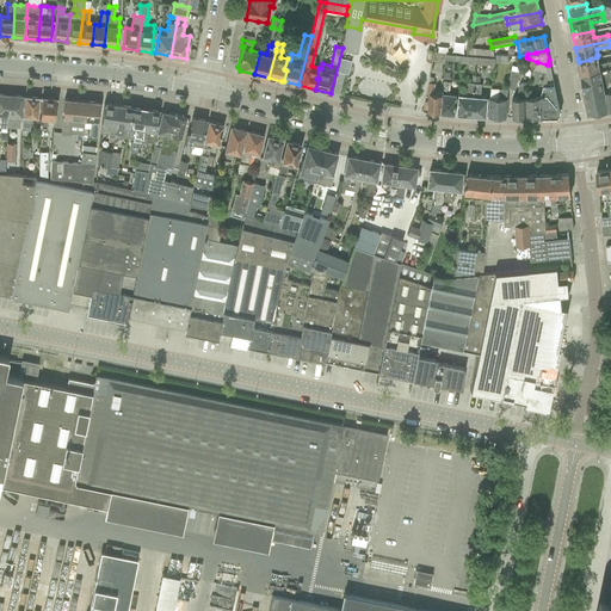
[(590,60),(579,62),(581,74),(598,71),(602,71),(610,67),(610,61),(599,63),(598,57),(597,57),(590,60)]
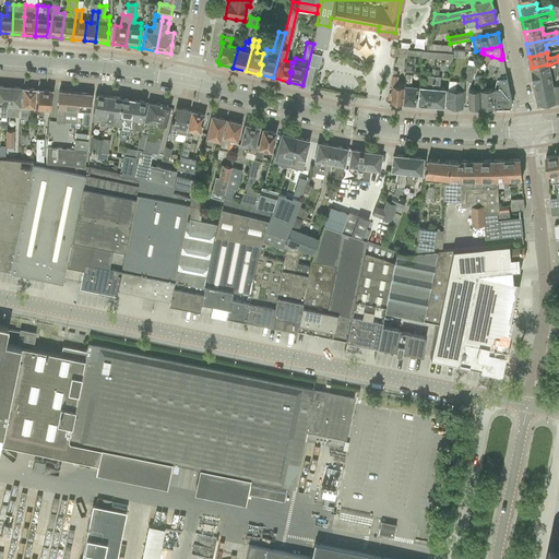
[(499,69),(495,88),(496,107),(510,106),(512,104),(507,76),(502,59),(500,59),(499,69)]
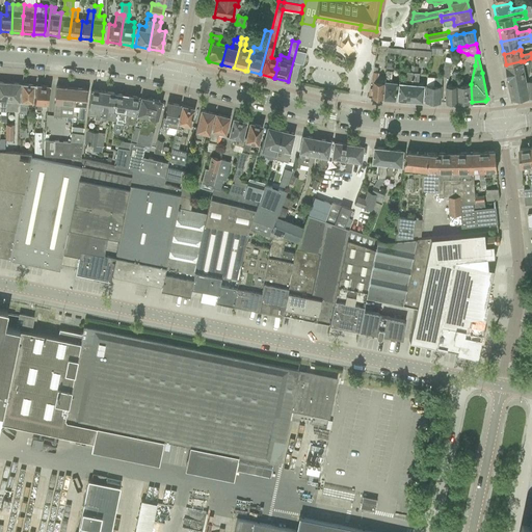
[(521,61),(506,64),(512,99),(529,97),(528,80),(529,80),(530,71),(531,59),(531,58),(524,61),(521,61)]
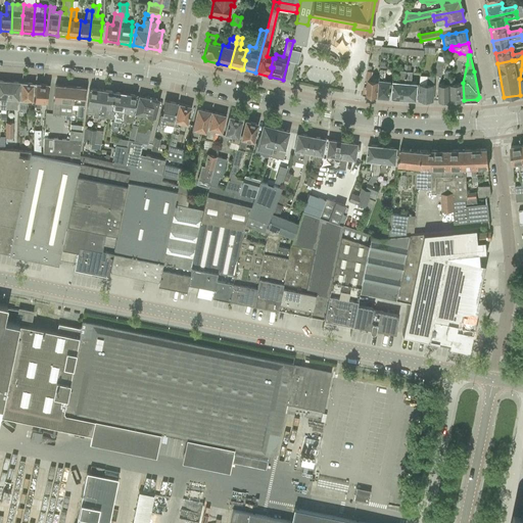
[(437,60),(433,75),(441,76),(443,65),(445,62),(437,60)]
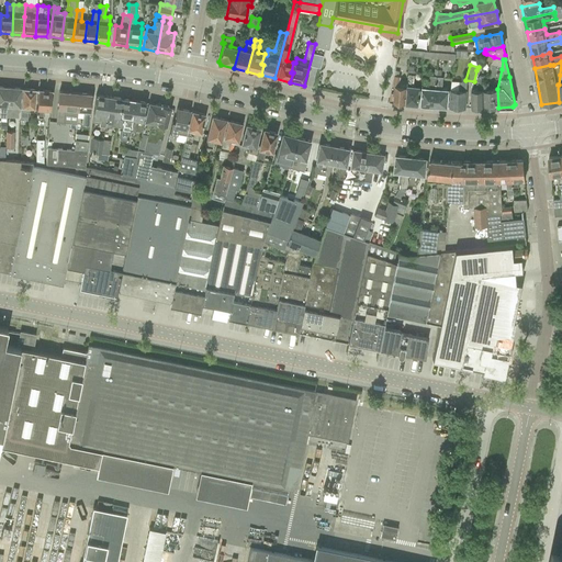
[(407,87),(406,104),(419,105),(420,87),(414,86),(415,75),(408,74),(407,87)]
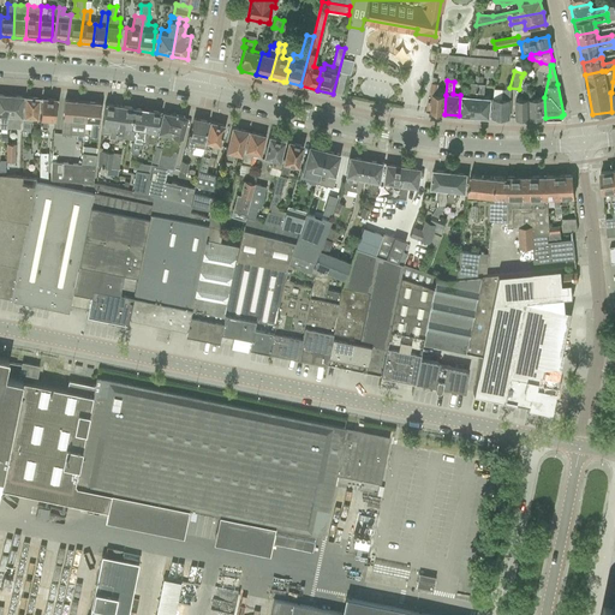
[(427,112),(445,114),(446,95),(436,95),(439,84),(436,84),(431,83),(427,112)]
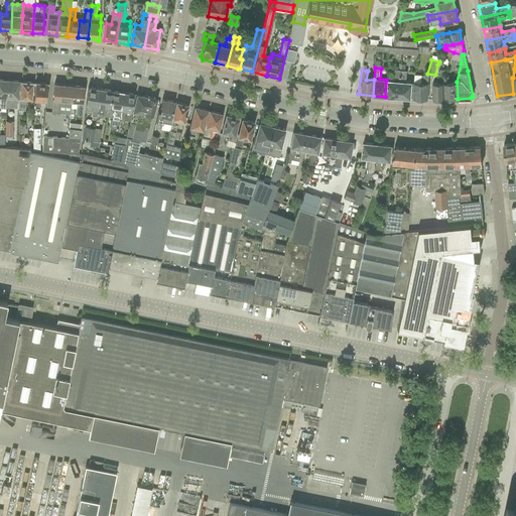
[(387,97),(398,98),(401,71),(394,70),(394,81),(388,81),(387,97)]
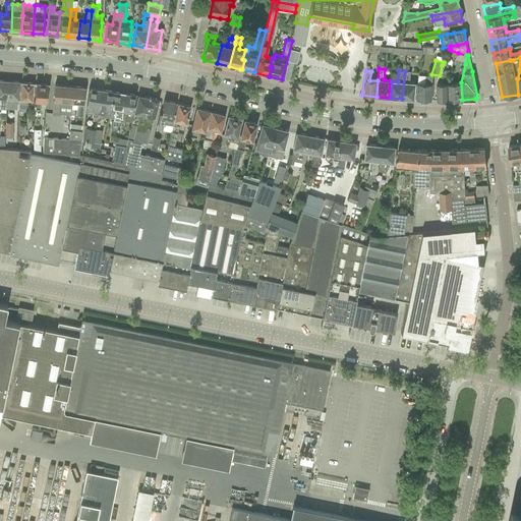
[(405,71),(402,99),(414,100),(416,82),(410,82),(410,71),(405,71)]
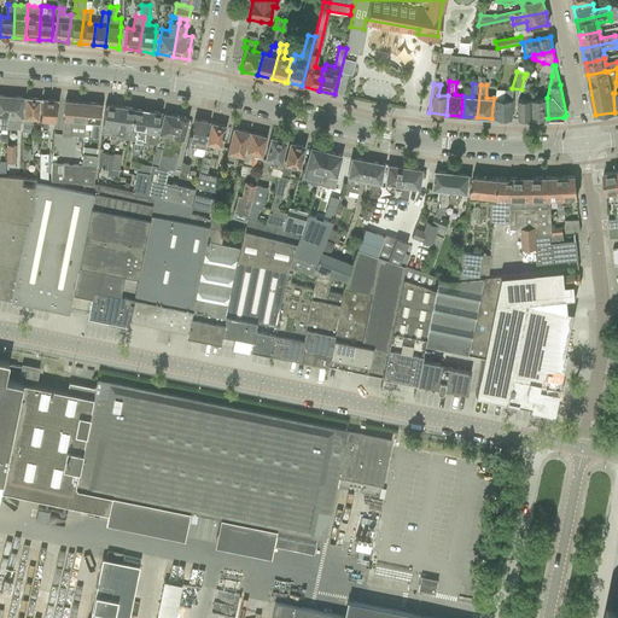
[(532,120),(531,91),(534,85),(528,85),(525,92),(525,99),(518,99),(519,120),(532,120)]
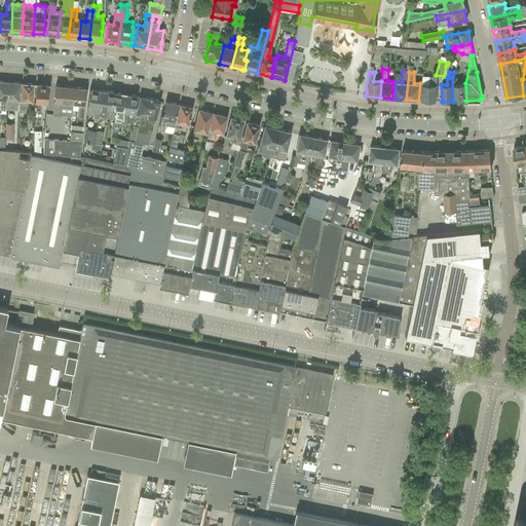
[(421,101),(436,102),(437,77),(429,77),(429,85),(422,84),(421,101)]
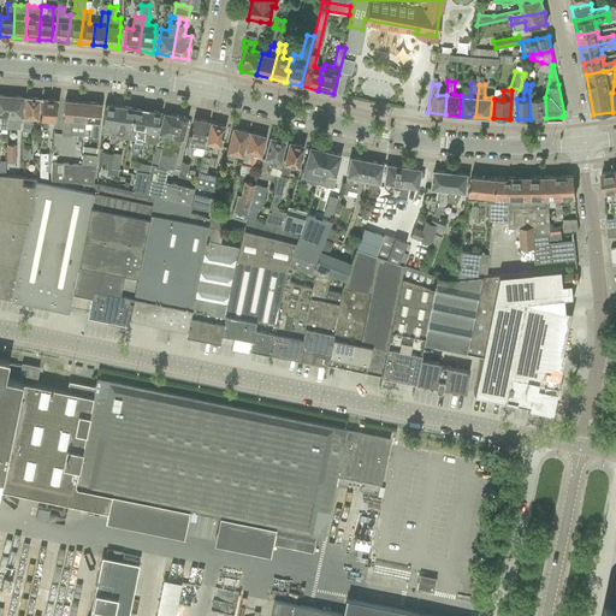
[(535,90),(529,90),(531,119),(546,118),(545,98),(535,98),(535,90)]
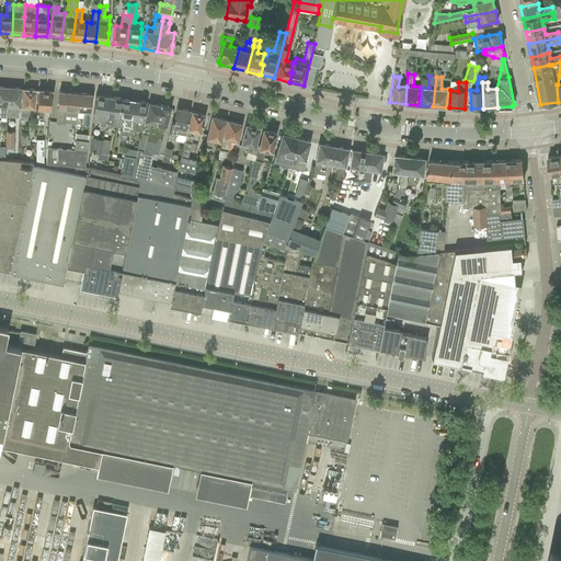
[(9,88),(7,116),(15,117),(19,117),(20,106),(20,100),(21,89),(9,88)]
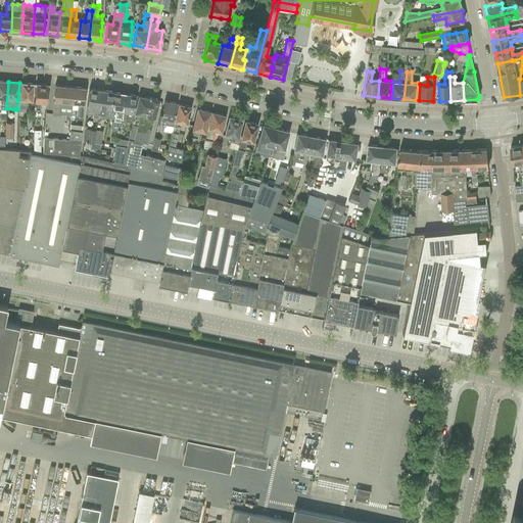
[(34,84),(21,83),(19,111),(26,111),(27,100),(33,101),(34,84)]
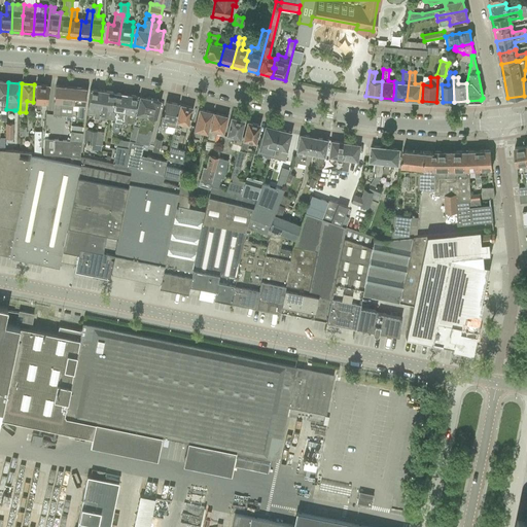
[(48,85),(36,84),(34,110),(40,110),(41,103),(47,103),(48,85)]
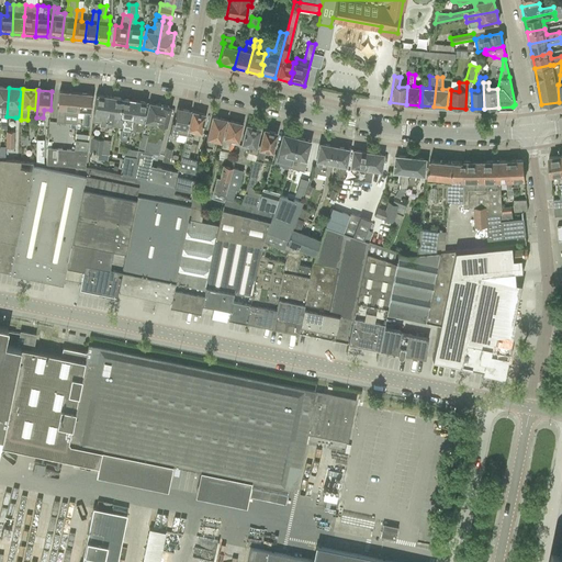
[(59,91),(56,122),(64,123),(77,124),(77,115),(78,110),(79,93),(59,91)]
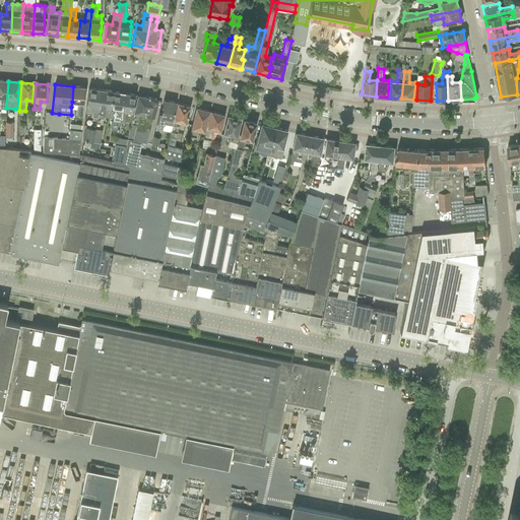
[(73,86),(72,102),(73,102),(78,103),(77,110),(76,110),(76,116),(83,117),(83,113),(84,103),(83,102),(84,86),(74,86),(73,86)]
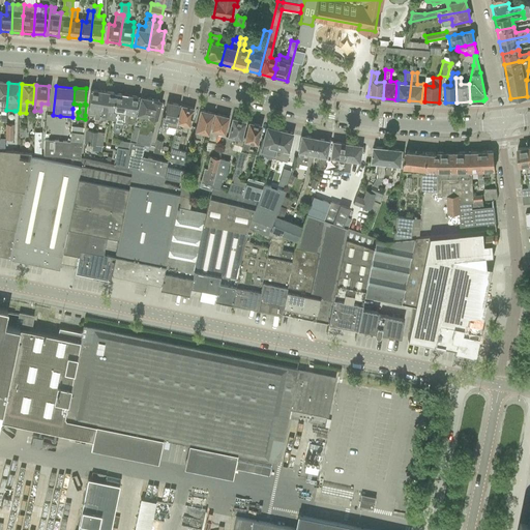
[(88,107),(87,115),(94,116),(94,119),(98,119),(104,91),(91,89),(89,99),(88,107)]
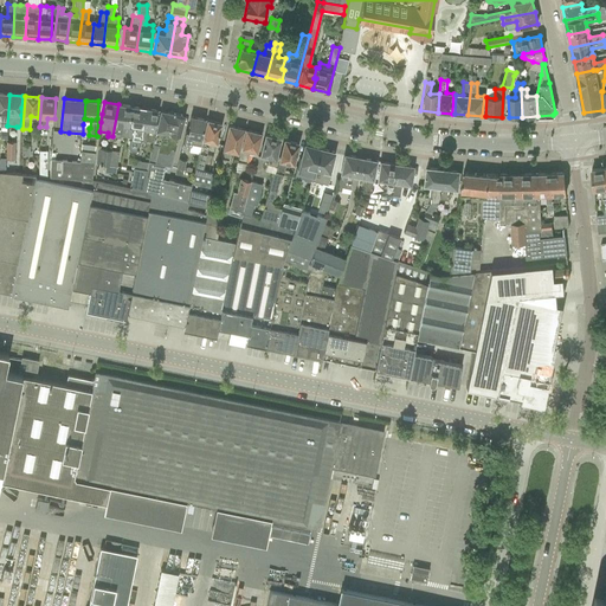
[(118,104),(113,136),(120,137),(121,136),(121,135),(127,136),(128,127),(128,126),(131,107),(118,104)]
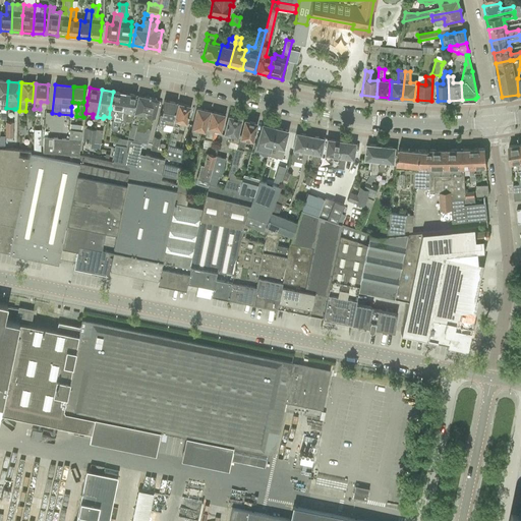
[(110,109),(109,117),(115,118),(113,119),(111,121),(110,127),(112,130),(117,131),(117,129),(118,129),(119,121),(124,93),(113,92),(110,108),(110,109)]
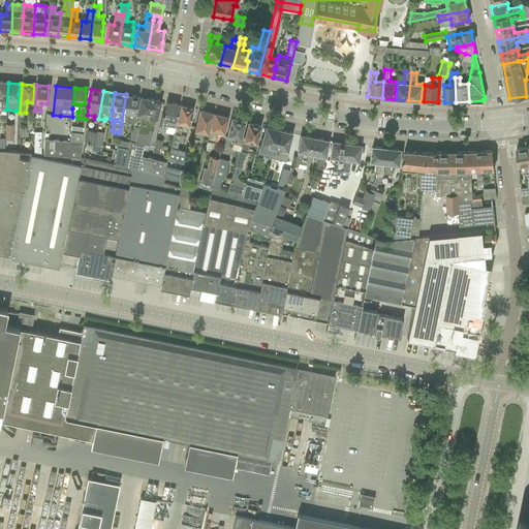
[(126,94),(121,123),(127,124),(129,113),(134,114),(138,96),(126,94)]
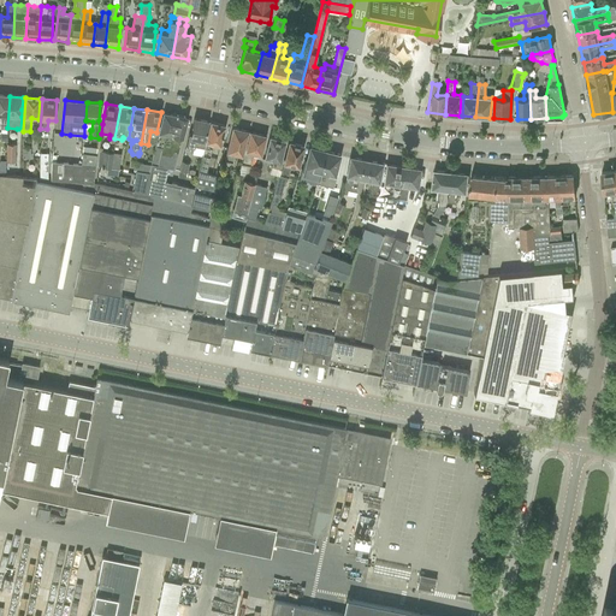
[(149,172),(144,194),(153,195),(158,196),(161,197),(165,182),(167,169),(175,170),(182,138),(183,138),(184,131),(188,120),(185,117),(164,113),(161,124),(159,132),(154,154),(150,165),(149,172)]
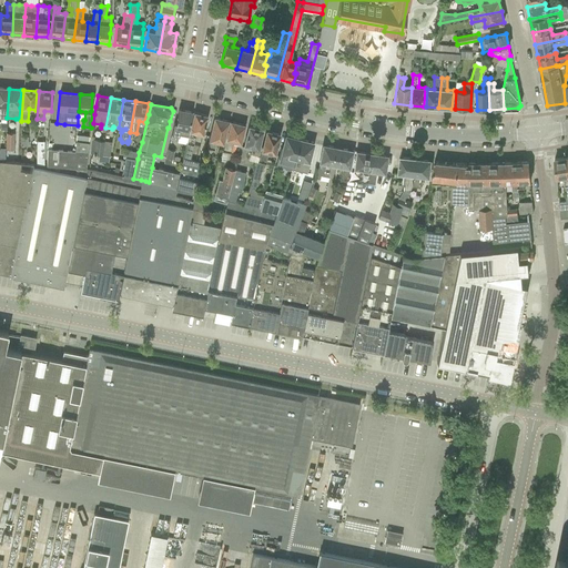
[(171,134),(188,138),(190,131),(188,130),(192,112),(179,109),(175,123),(174,123),(171,134)]
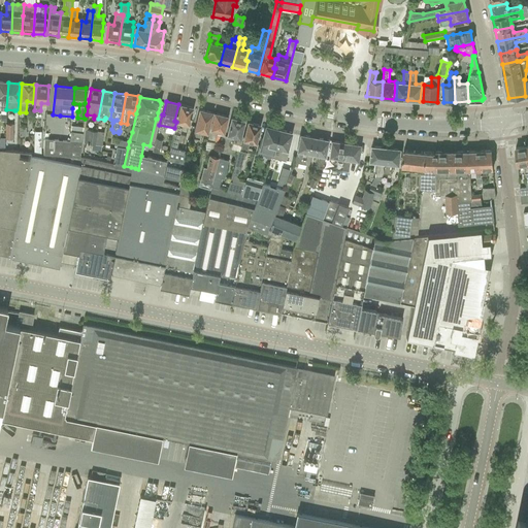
[(176,122),(174,128),(173,133),(179,135),(183,124),(189,126),(193,108),(180,105),(176,122)]
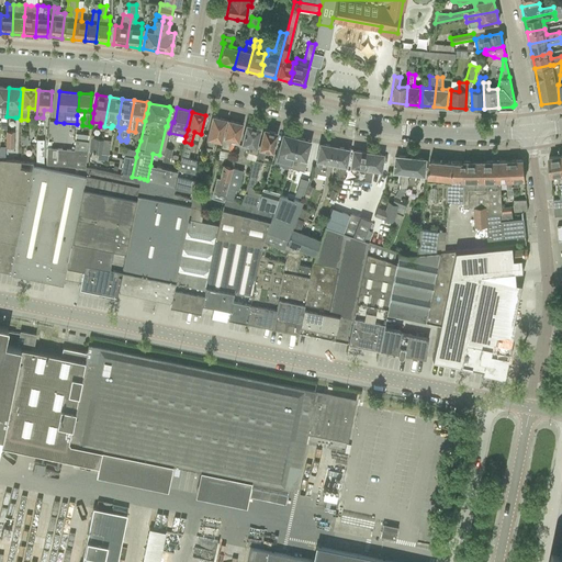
[(213,142),(221,143),(222,138),(226,120),(212,116),(204,146),(212,148),(213,142)]
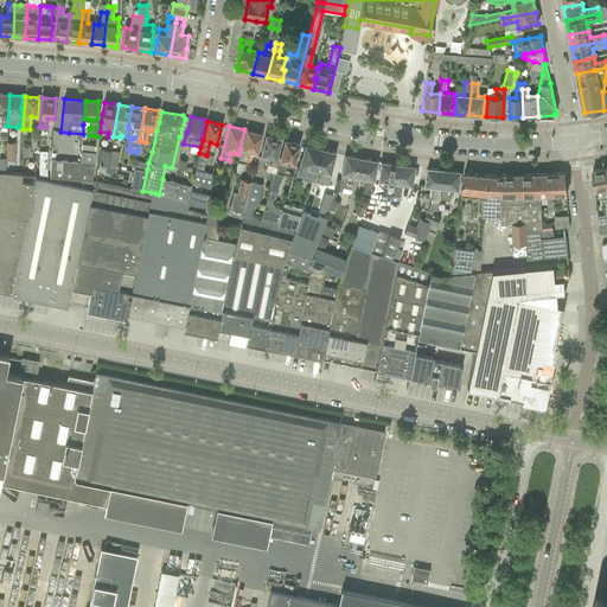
[(238,154),(237,160),(247,163),(249,154),(256,155),(256,153),(259,146),(261,134),(247,131),(242,149),(240,149),(238,154)]
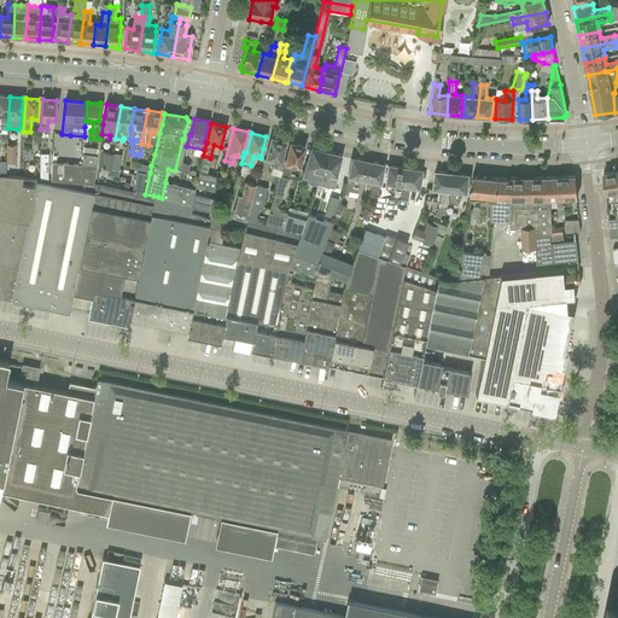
[(269,173),(279,175),(283,163),(280,162),(285,141),(270,138),(266,158),(273,161),(269,173)]
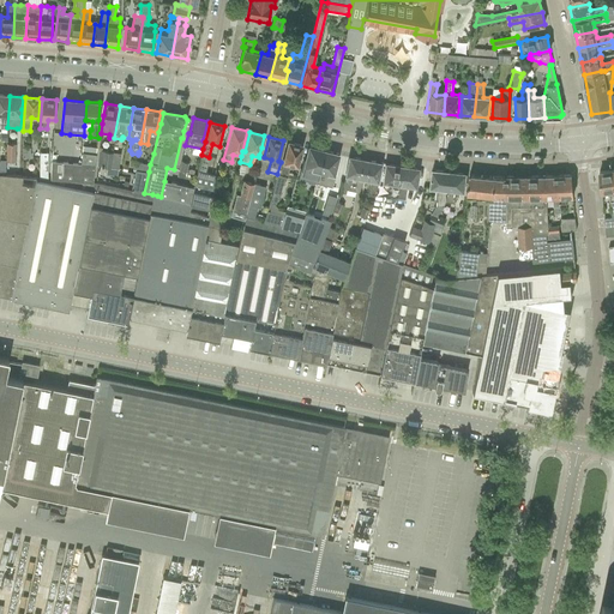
[(271,196),(266,211),(269,211),(271,203),(275,205),(280,197),(284,179),(287,179),(287,176),(290,164),(296,167),(300,157),(302,145),(288,142),(283,162),(281,162),(278,170),(277,174),(277,176),(271,196)]
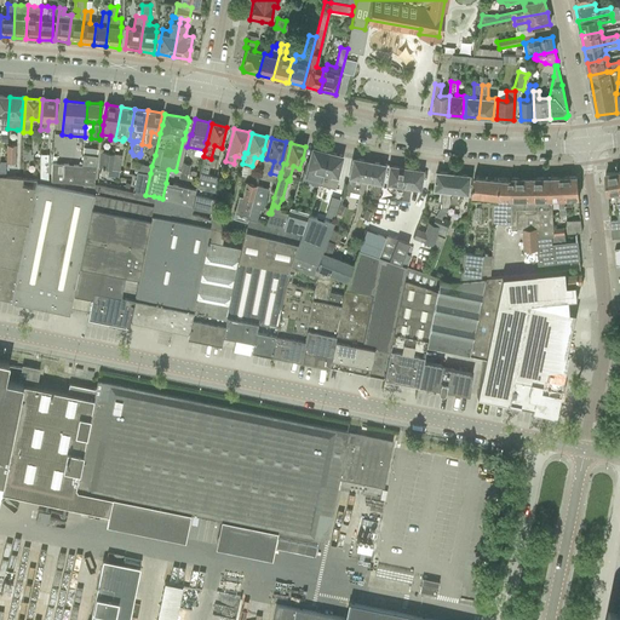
[(304,172),(302,181),(309,183),(311,185),(316,187),(317,184),(319,185),(327,151),(313,148),(309,161),(306,161),(304,172)]
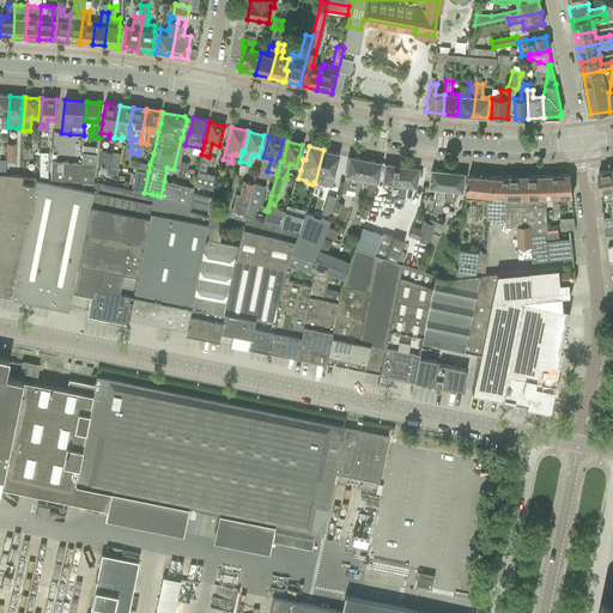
[(323,150),(315,183),(332,187),(337,167),(334,167),(338,153),(323,150)]
